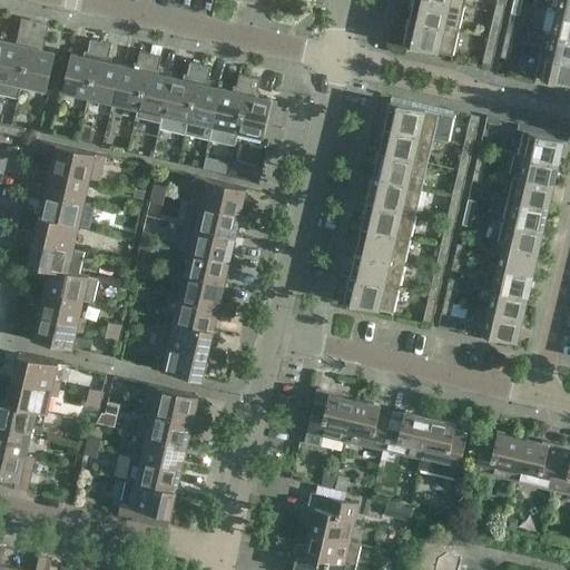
[(459,29),(464,5),(445,0),(413,0),(410,18),(459,29)]
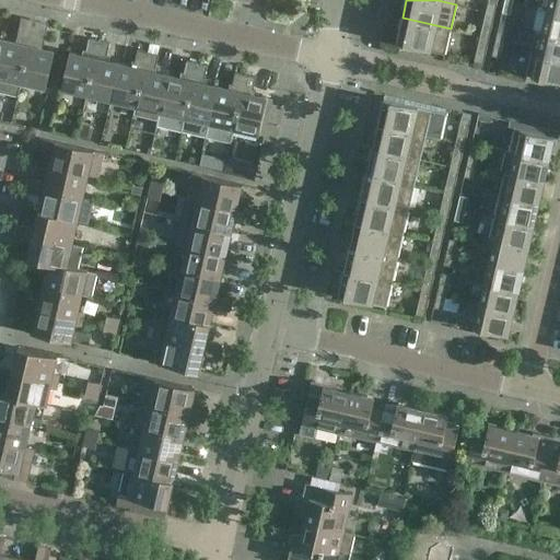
[(494,13),(498,1),(492,0),(488,0),(486,11),(494,13)]
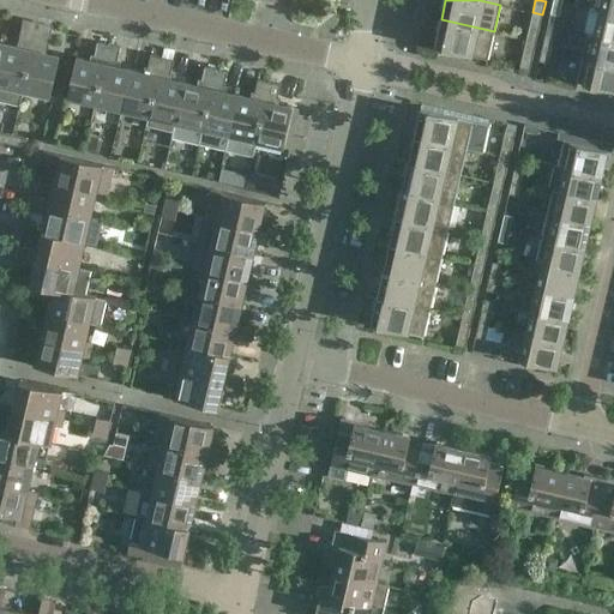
[(560,16),(563,1),(555,0),(553,0),(551,13),(560,16)]
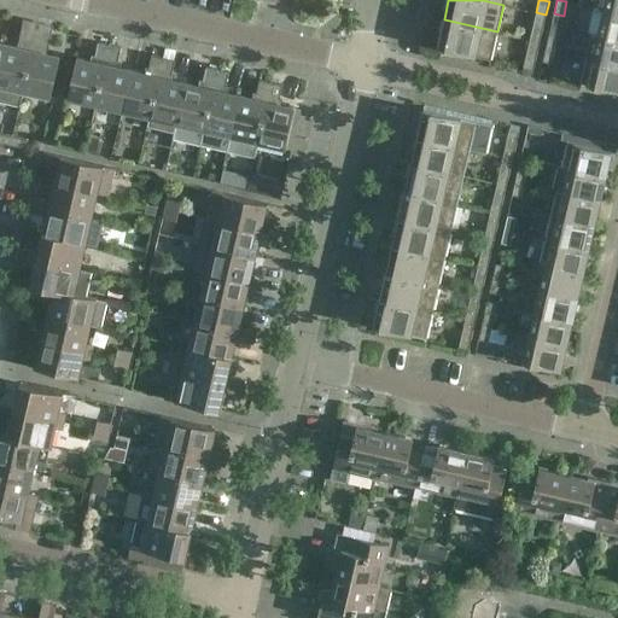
[(617,13),(617,0),(600,0),(599,9),(617,13)]
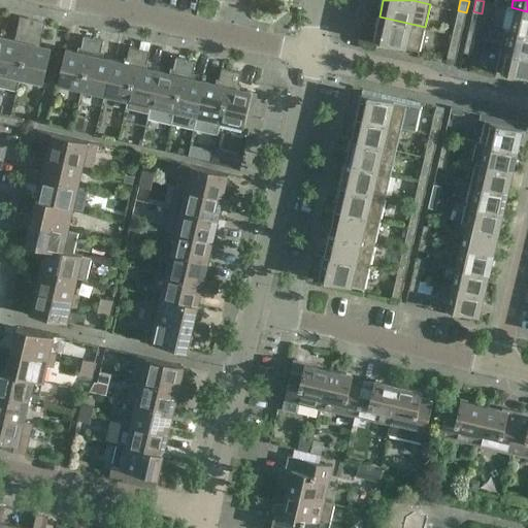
[(527,11),(512,7),(507,6),(502,27),(506,28),(527,33),(527,11)]
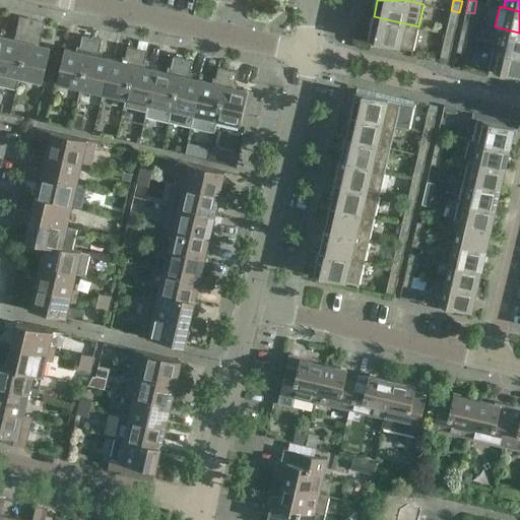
[(457,23),(459,12),(451,10),(449,21),(457,23)]
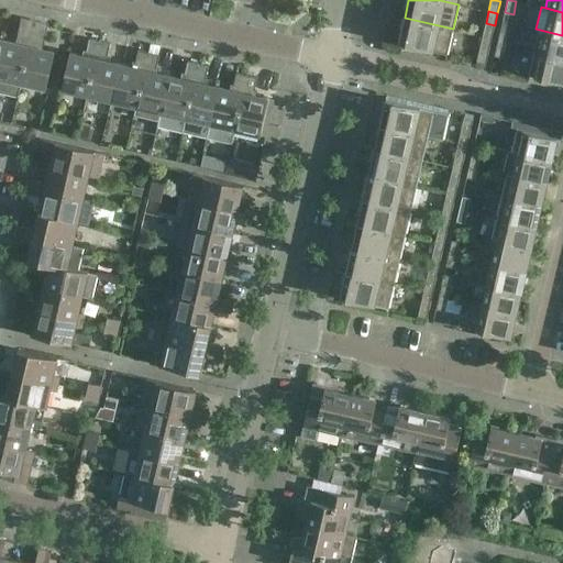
[(448,54),(453,29),(405,18),(398,43),(448,54)]
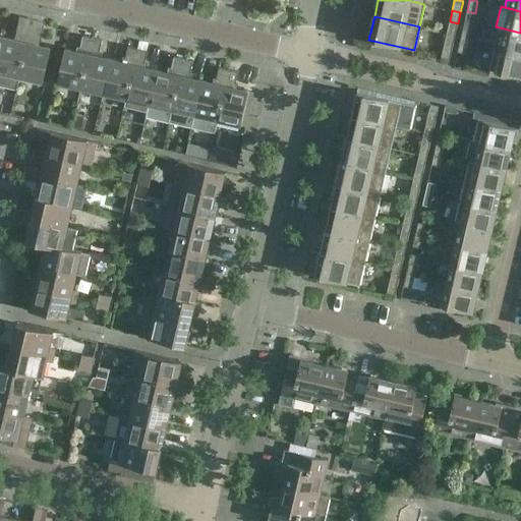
[(455,35),(458,23),(450,21),(447,33),(455,35)]
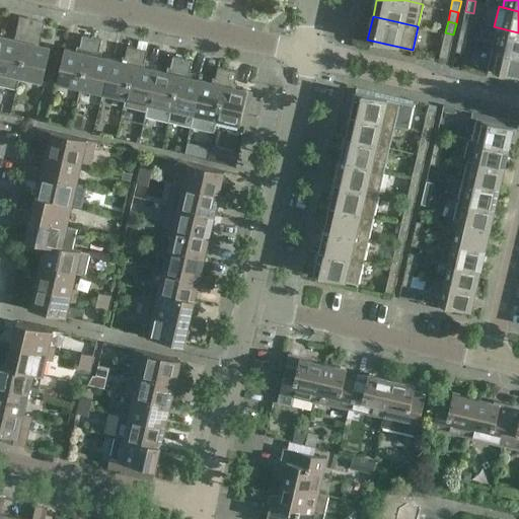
[(518,54),(518,32),(498,27),(493,48),(518,54)]
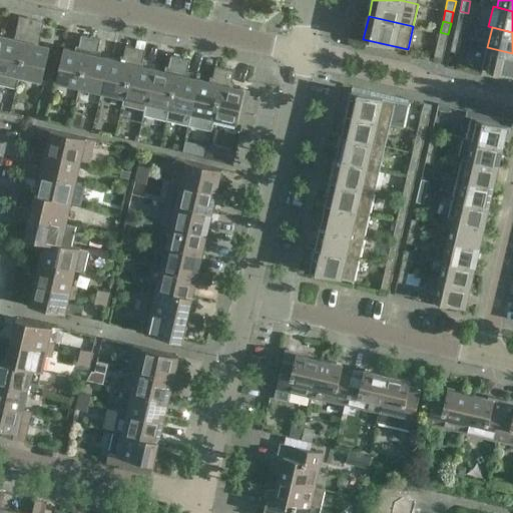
[(456,28),(453,39),(461,41),(464,29),(456,28)]
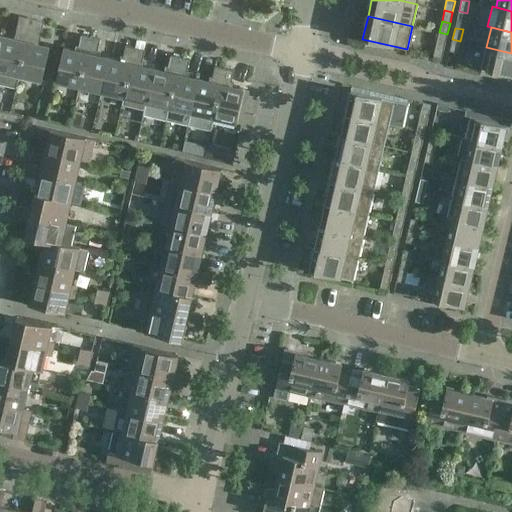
[(445,46),(447,34),(439,32),(436,44),(445,46)]
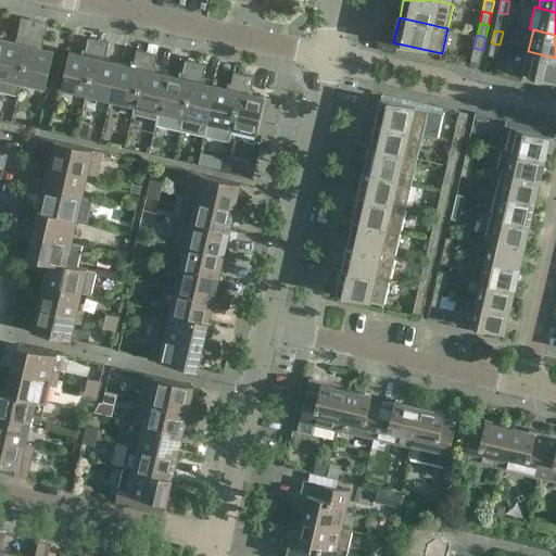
[(87,93),(99,39),(88,37),(85,54),(70,51),(61,88),(87,93)]
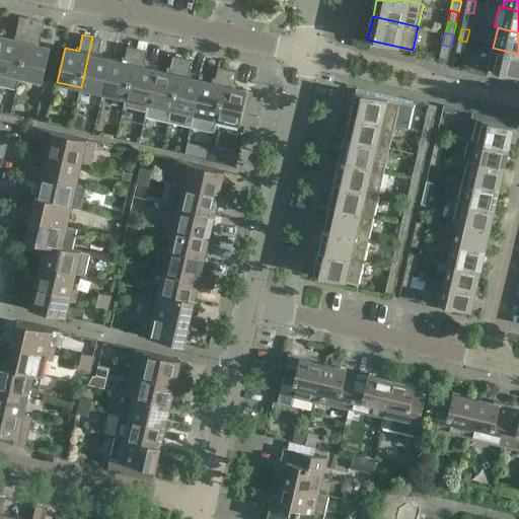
[(19,76),(27,42),(5,36),(0,57),(0,84),(16,88),(19,76)]
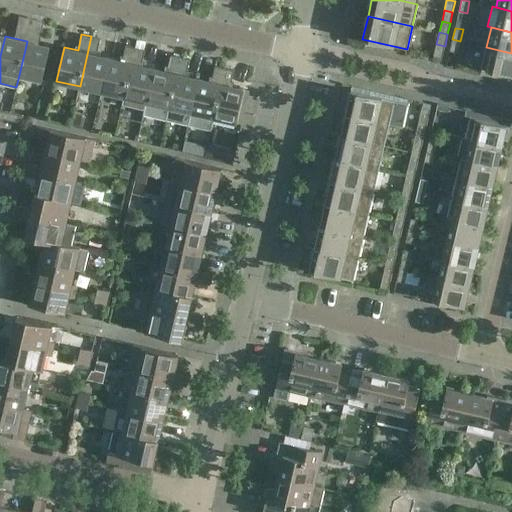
[(102,91),(110,57),(97,54),(101,39),(91,36),(80,86),(102,91)]
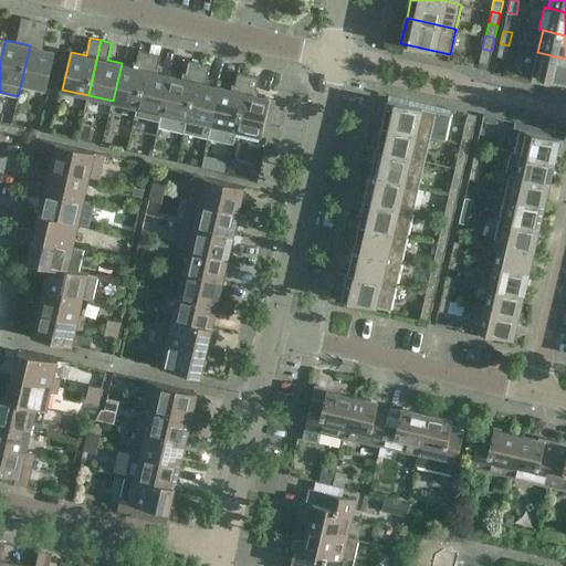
[(517,48),(509,45),(500,43),(498,56),(514,60),(517,48)]
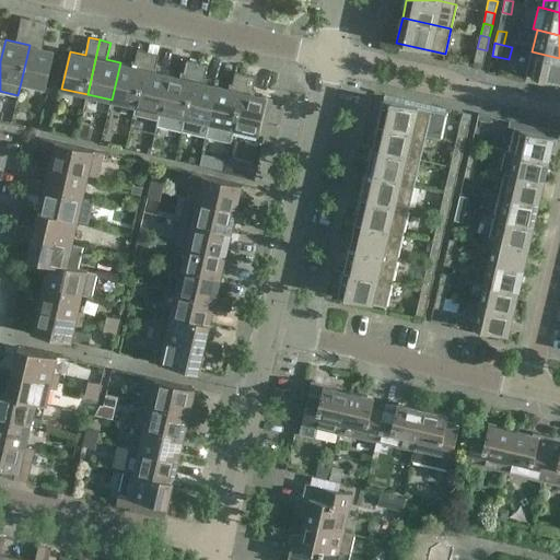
[(55,50),(30,45),(21,82),(46,88),(55,50)]
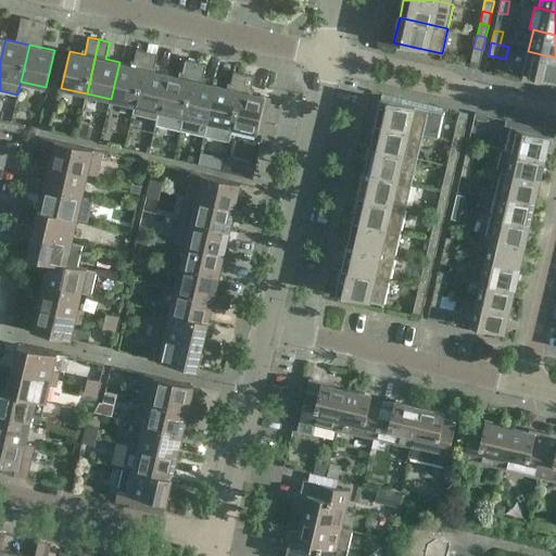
[(480,62),(483,50),(474,48),(471,61),(480,62)]
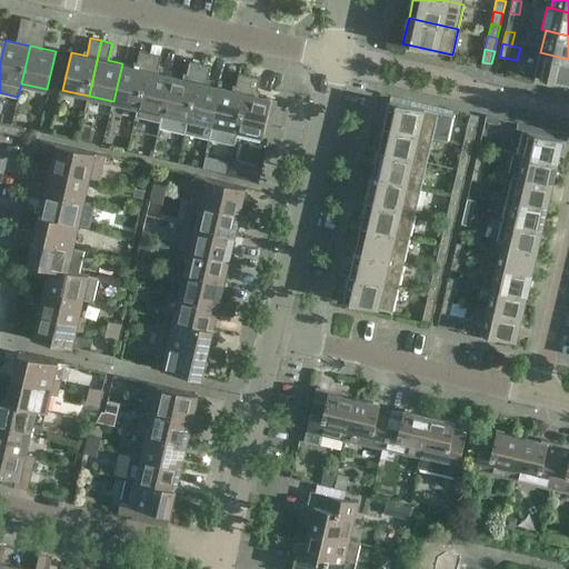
[(138,107),(151,52),(140,50),(136,67),(122,63),(113,101),(138,107)]
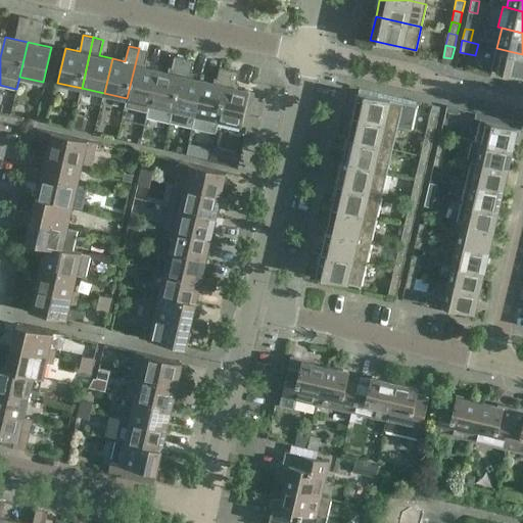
[(148,111),(157,69),(145,66),(148,50),(139,48),(127,98),(125,106),(148,111)]
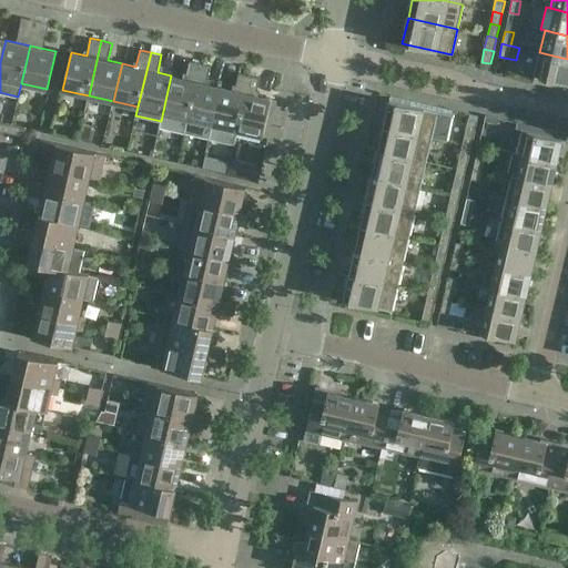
[(567,83),(567,59),(539,52),(534,75),(567,83)]
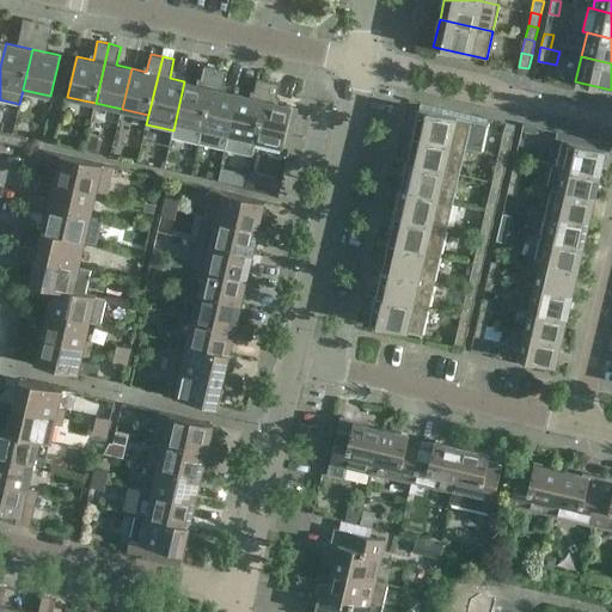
[(199,142),(216,68),(204,66),(200,85),(184,81),(173,130),(172,136),(199,142)]
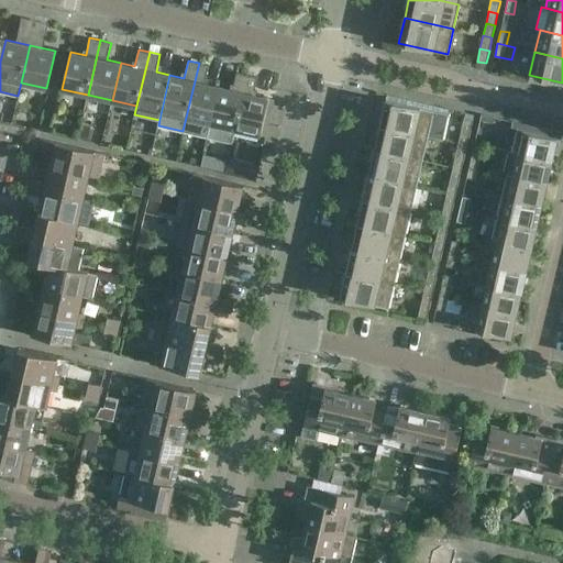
[(207,136),(219,86),(206,83),(209,65),(199,63),(183,131),(207,136)]
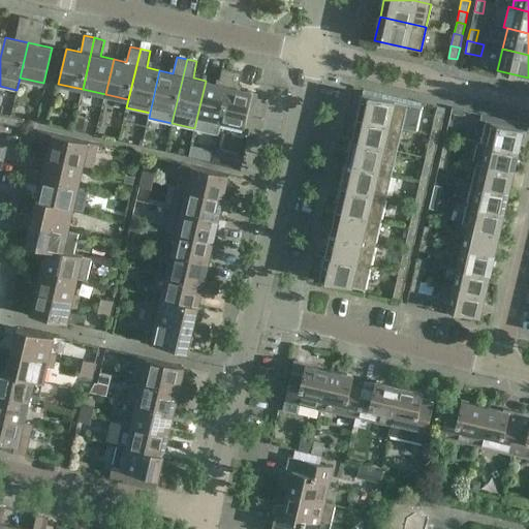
[(220,121),(232,69),(222,67),(219,84),(206,81),(194,128),(218,134),(220,121)]
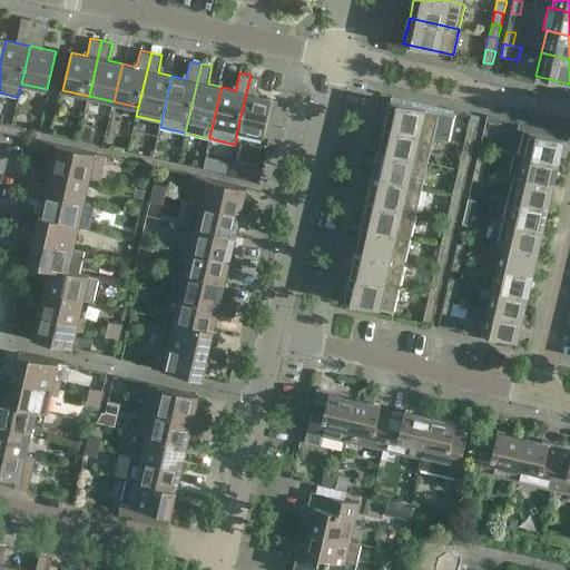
[(262,78),(251,75),(237,130),(264,136),(273,98),(257,95),(262,78)]
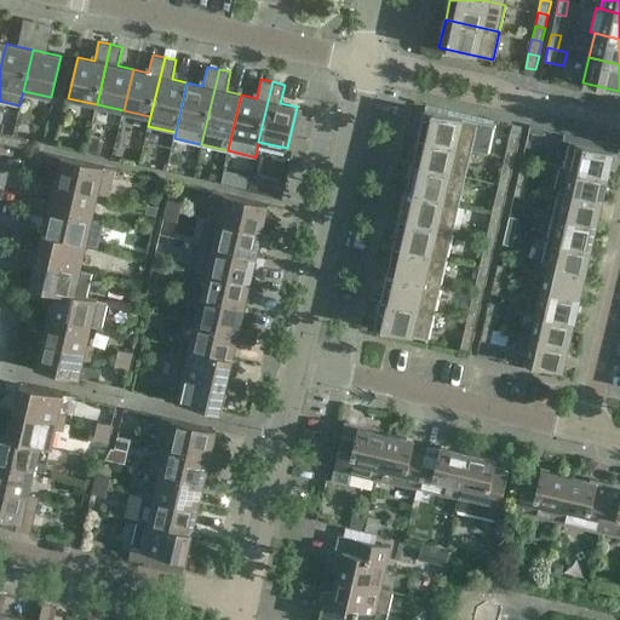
[(425,109),(418,137),(472,150),(478,121),(425,109)]
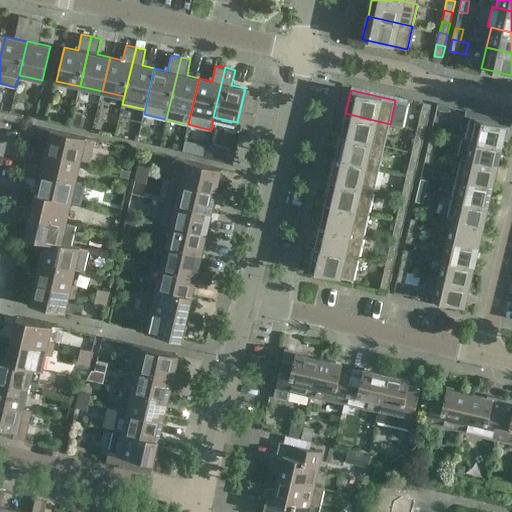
[(430,109),(430,108),(422,107),(419,118),(428,120),(430,109)]
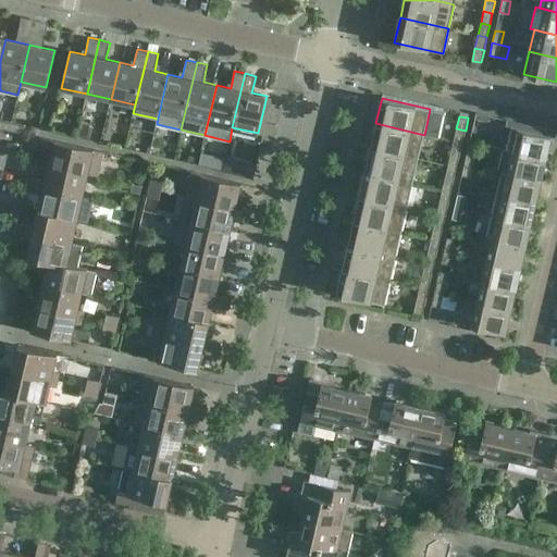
[(0,127),(10,131),(12,122),(0,119),(0,127)]
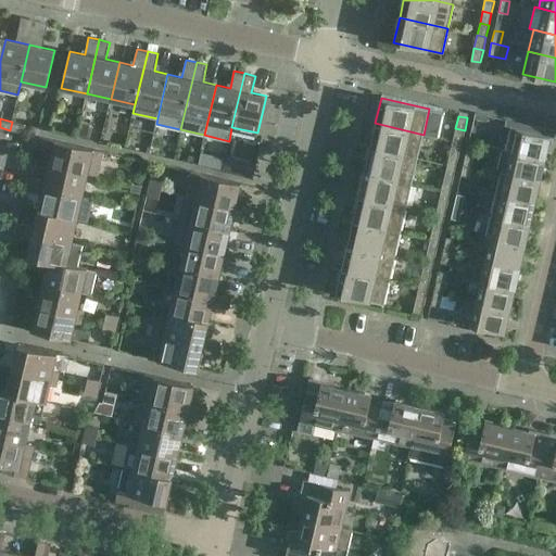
[(482,121),(475,118),(474,118),(471,130),(479,133),(482,121)]
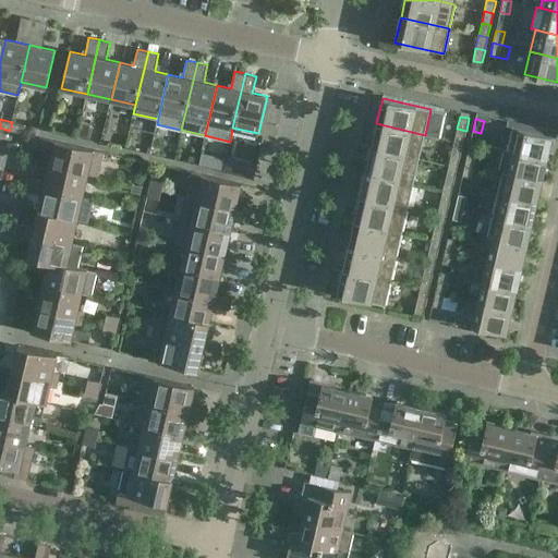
[(26,125),(12,122),(10,131),(25,134),(26,125)]
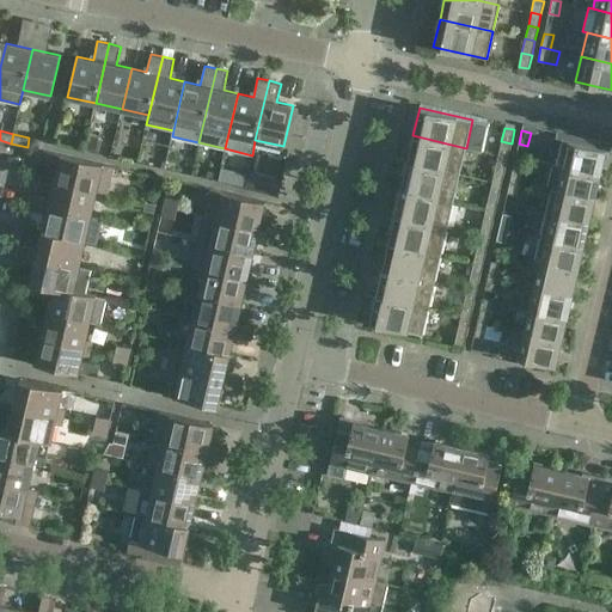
[(460,175),(466,148),(412,135),(407,161),(460,175)]
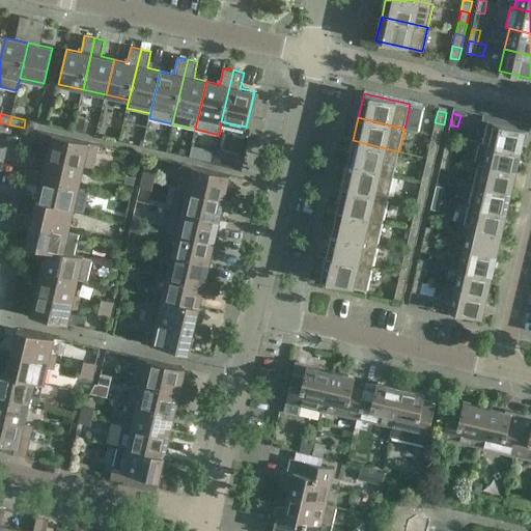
[(79,118),(77,128),(87,130),(89,120),(79,118)]
